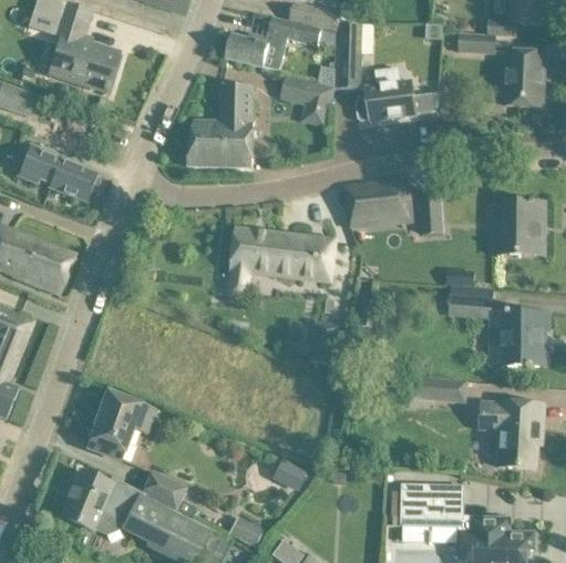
[(13,0),(41,9),(43,0),(13,0)]
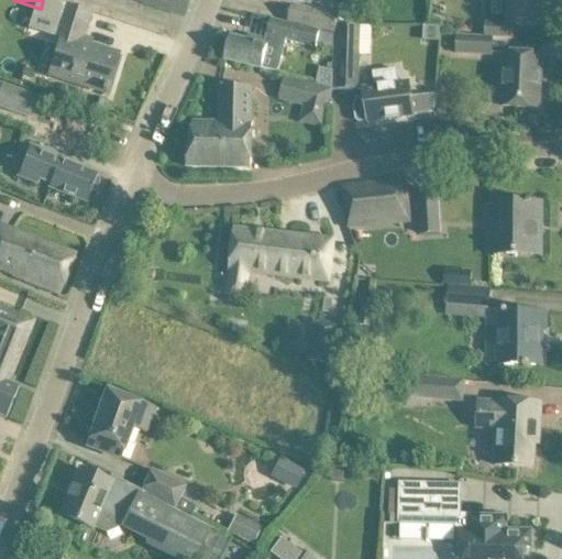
[(514,0),(514,20),(488,19),(488,20),(487,33),(493,34),(513,35),(514,21),(543,22),(543,0),(514,0)]
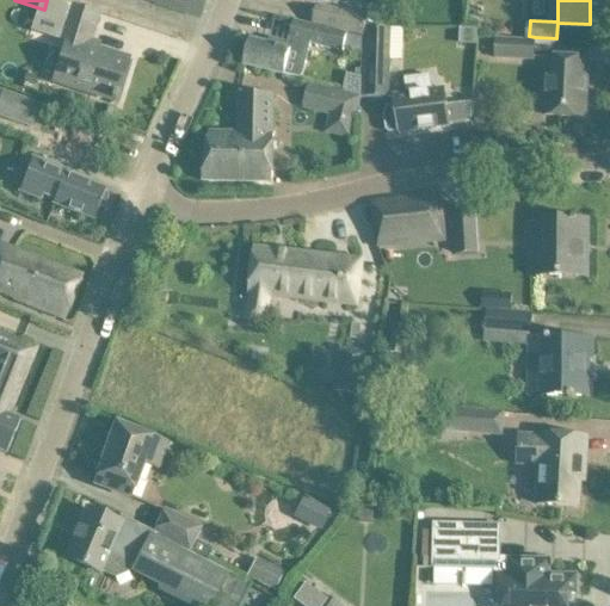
[(339,7),(334,28),(347,30),(363,35),(368,14),(339,7)]
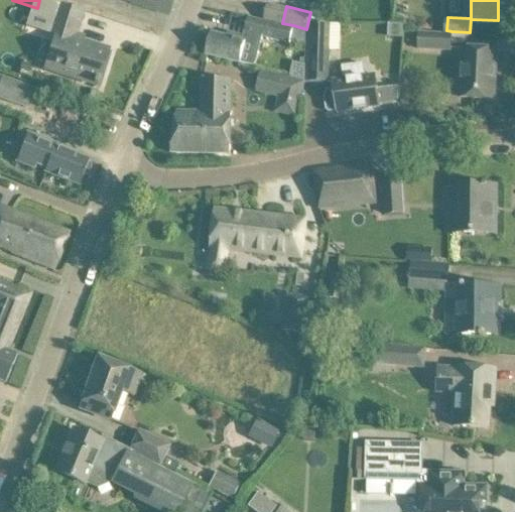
[(56,32),(45,67),(79,77),(98,83),(109,47),(75,36),(80,20),(54,12),(49,29),(56,32)]
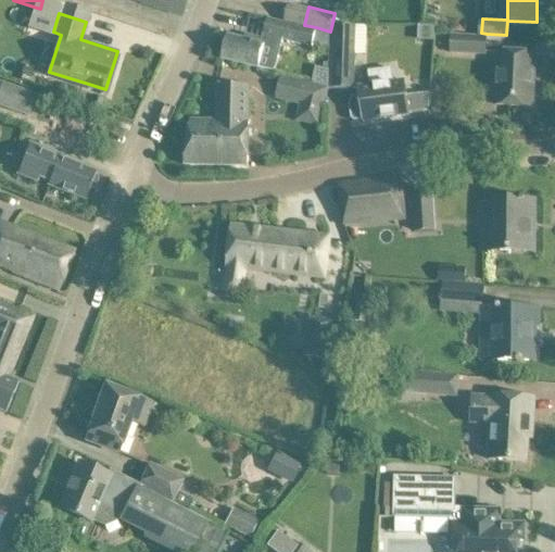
[(224,55),(223,59),(276,71),(282,41),(312,48),(312,44),(316,27),(304,25),(285,20),(270,16),(265,37),(251,34),(250,38),(229,33),(224,55)]
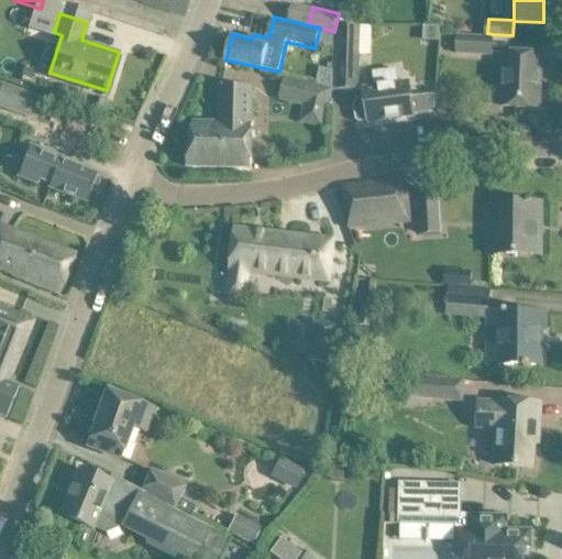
[(339,52),(338,87),(356,88),(359,51),(360,22),(340,22),(339,52)]
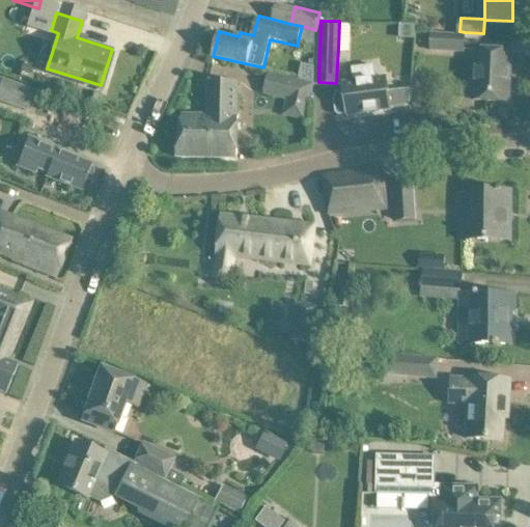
[(459,31),(433,29),(430,48),(464,49),(465,32),(459,31)]
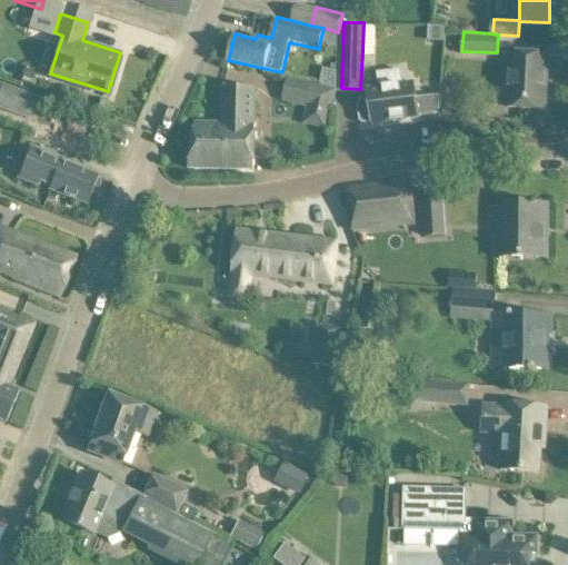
[(508,103),(546,106),(548,52),(510,50),(509,81),(508,103)]
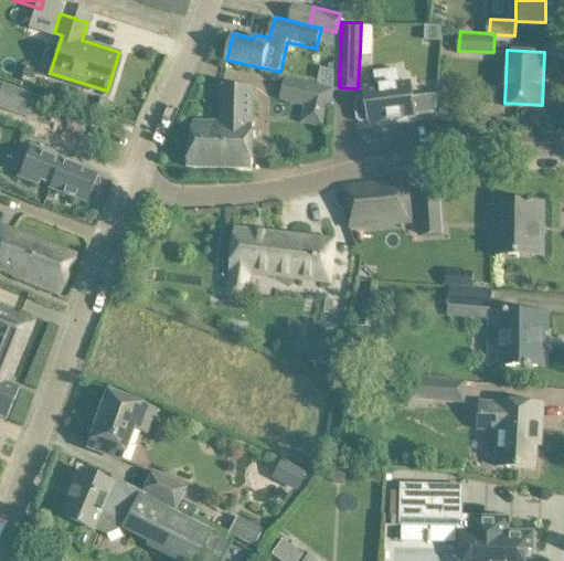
[(363,85),(365,94),(360,95),(355,102),(358,117),(361,119),(369,118),(369,120),(417,114),(416,112),(437,109),(438,91),(414,93),(412,78),(402,81),(400,66),(375,70),(378,84),(363,85)]
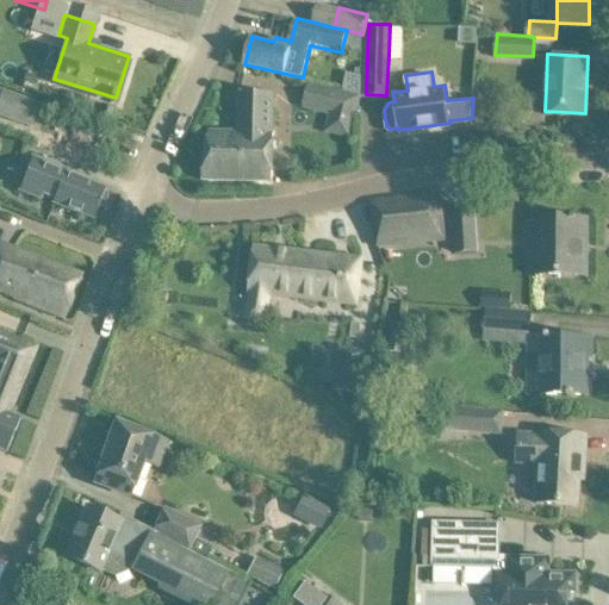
[(328,111),(355,118),(361,93),(334,86),(328,111)]
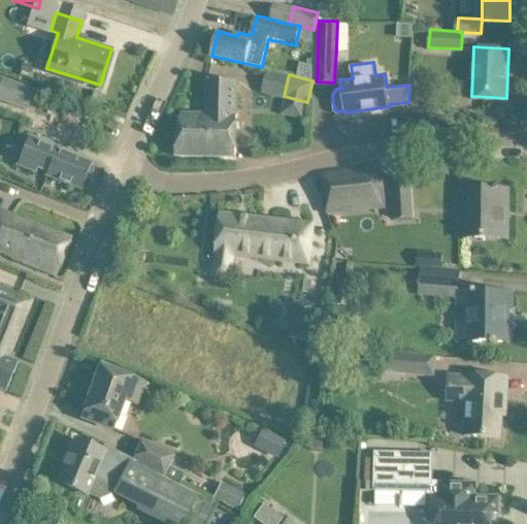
[(0,85),(0,98),(26,107),(33,88),(2,77),(0,85)]
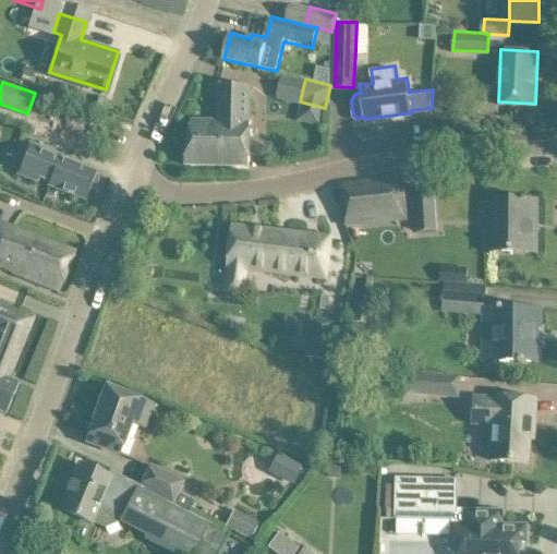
[(218,82),(217,119),(192,119),(185,163),(250,164),(252,83),(218,82)]
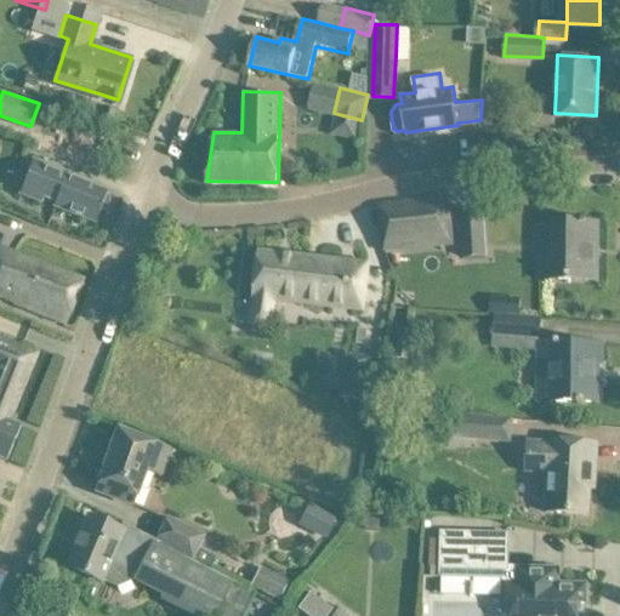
[(34,158),(23,189),(40,198),(41,195),(62,203),(61,206),(96,220),(108,189),(67,174),(68,170),(34,158)]
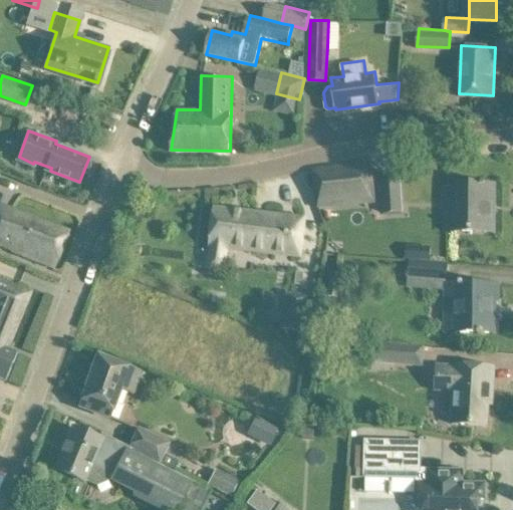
[(316,187),(317,204),(373,200),(372,182),(370,162),(314,167),(316,187)]
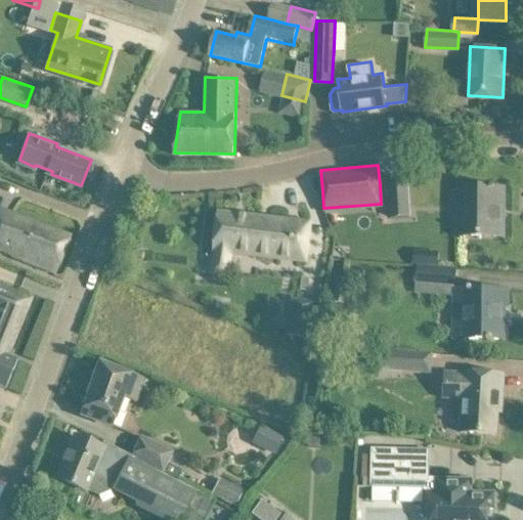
[(388,179),(390,215),(410,214),(408,178),(388,179)]
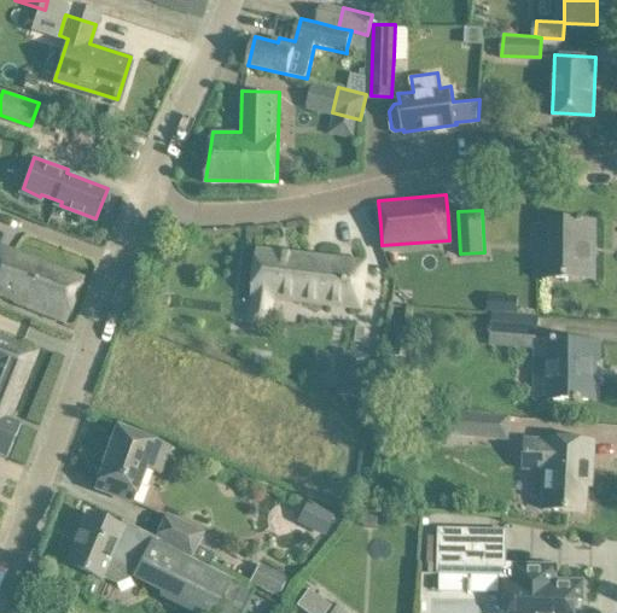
[(537,275),(594,275),(594,220),(585,220),(585,217),(580,217),(580,220),(553,220),(553,255),(537,255),(537,275)]
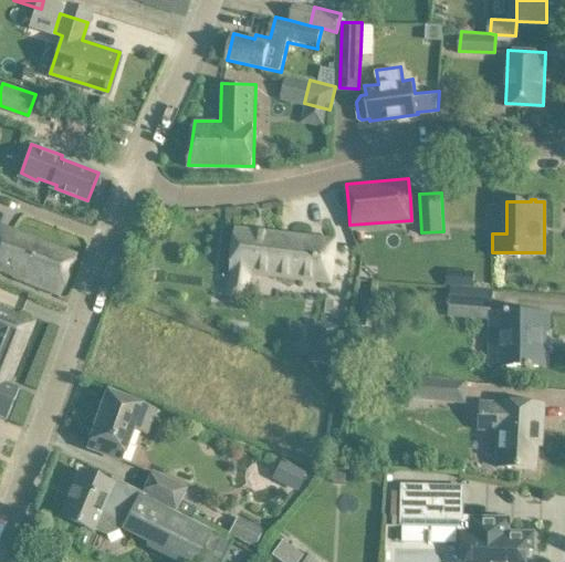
[(0,267),(13,272),(13,274),(40,284),(60,293),(76,253),(56,245),(0,222),(0,267)]
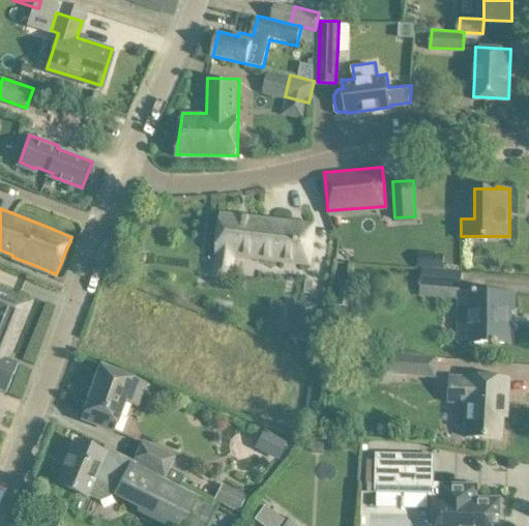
[(215,274),(232,276),(235,254),(311,263),(313,243),(316,223),(222,211),(216,252),(218,252),(215,274)]
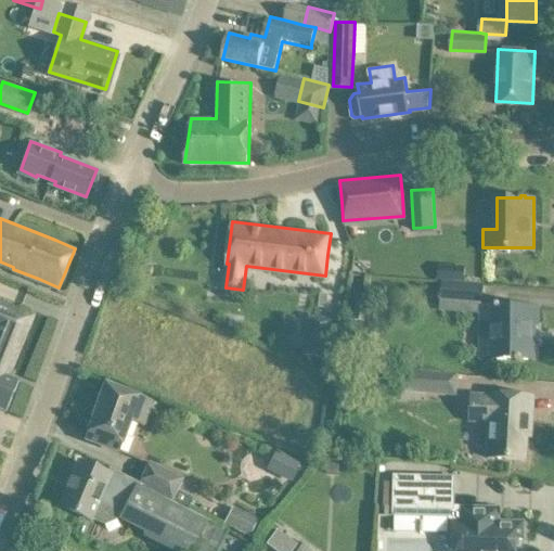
[(441,298),(482,302),(484,282),(443,279),(441,298)]
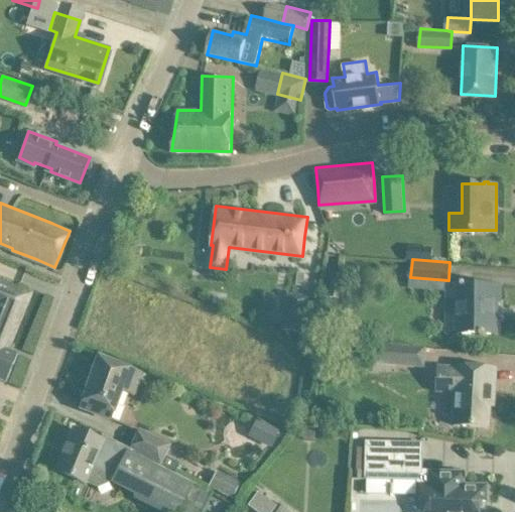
[(329,294),(341,295),(344,279),(332,277),(329,294)]
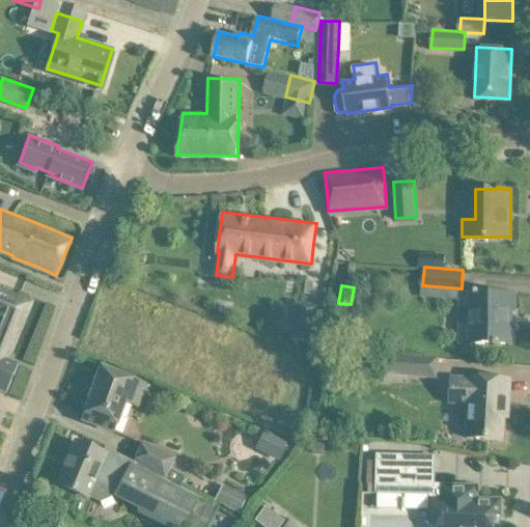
[(6,358),(30,300),(0,287),(0,388),(6,391),(19,363),(6,358)]
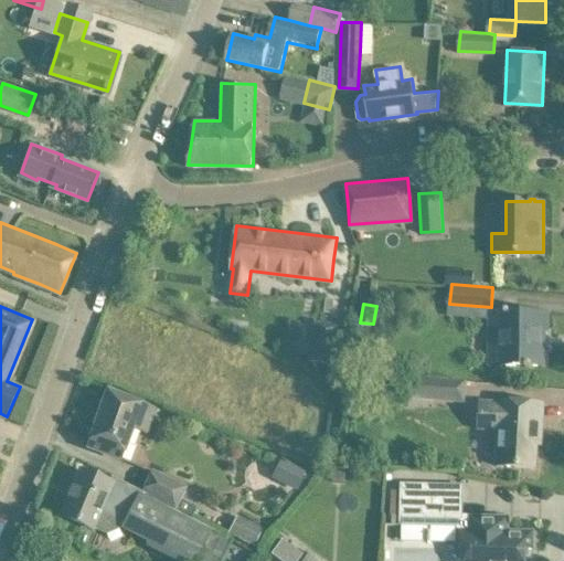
[(489,315),(489,362),(499,362),(527,362),(527,364),(532,364),(532,362),(542,362),(543,310),(510,309),(510,307),(506,307),(506,309),(495,309),(491,309),(489,309),(489,315)]
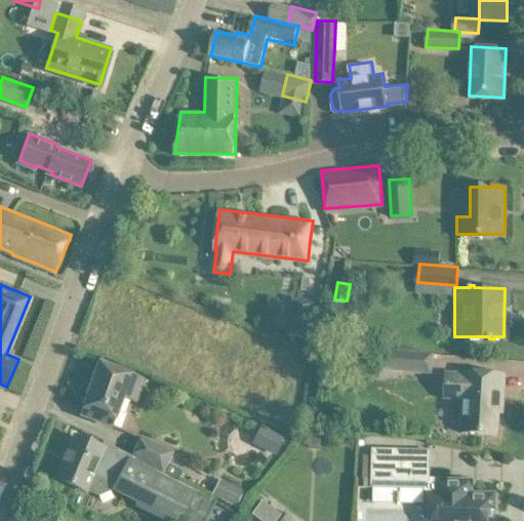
[(287,332),(317,335),(321,299),(291,296),(287,332)]
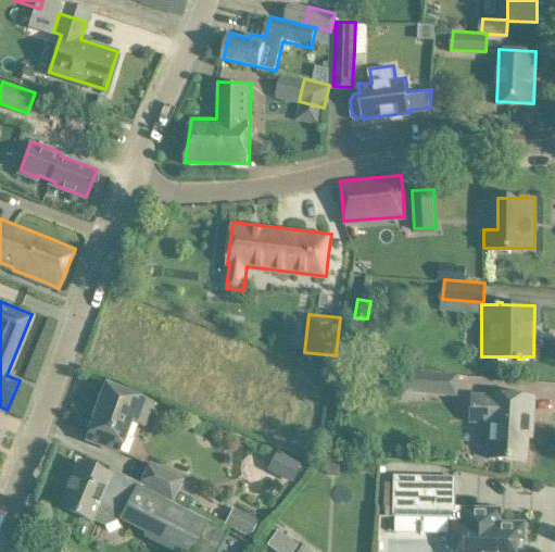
[(405,387),(456,391),(457,373),(407,368),(405,387)]
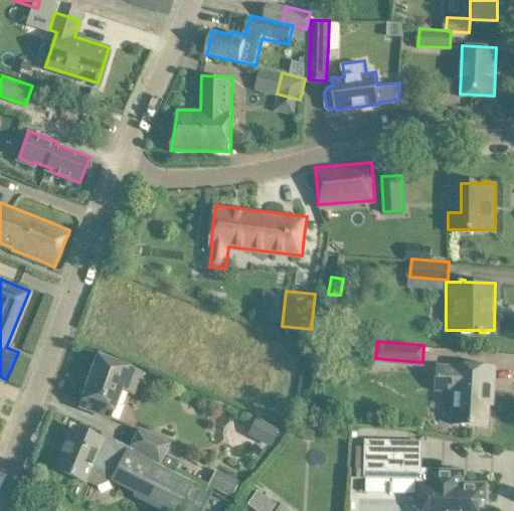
[(80,404),(111,415),(121,387),(133,391),(140,370),(98,355),(80,404)]
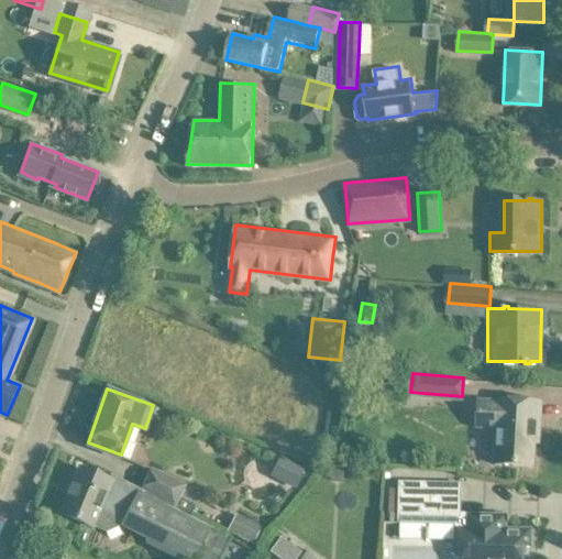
[(497,425),(495,461),(533,463),(536,429),(540,430),(541,401),(499,398),(499,401),(480,399),(478,424),(497,425)]
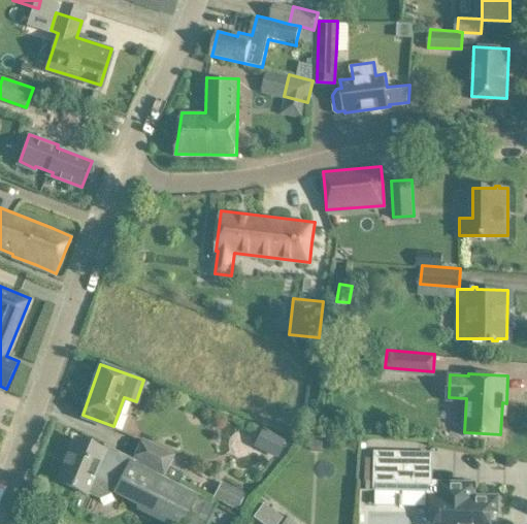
[(256,425),(249,444),(273,453),(281,433),(256,425)]
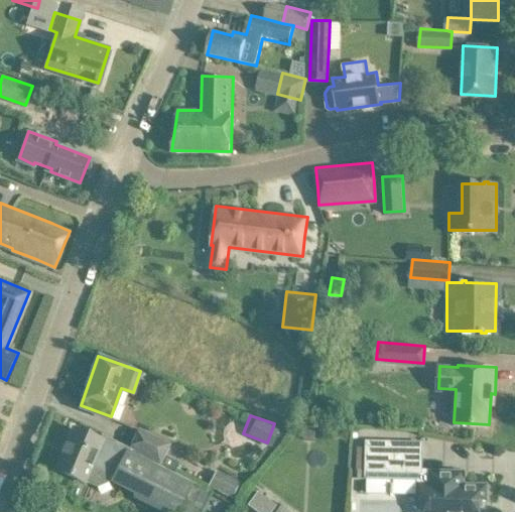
[(74,427),(56,468),(85,480),(85,479),(98,485),(108,481),(111,475),(112,475),(179,509),(192,484),(130,451),(131,449),(121,442),(103,433),(101,438),(74,427)]
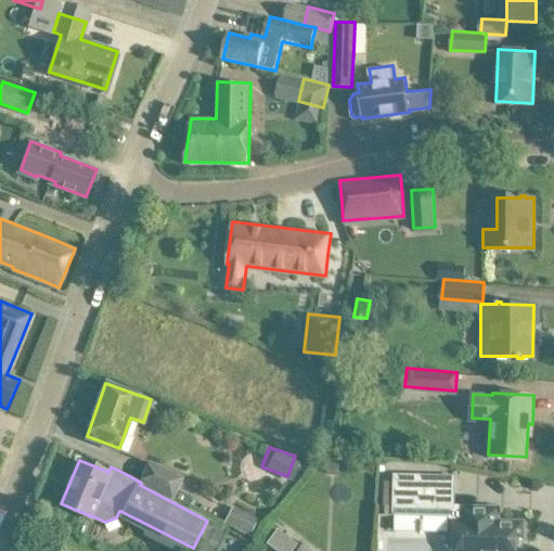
[(141,479),(172,496),(177,487),(181,477),(150,461),(141,479)]
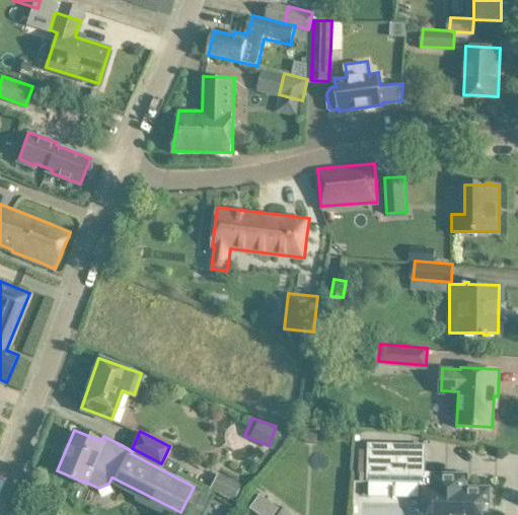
[(466,486),(466,473),(434,472),(433,485),(424,485),(425,444),(369,442),(369,452),(371,452),(371,472),(414,473),(413,493),(421,493),(421,501),(427,501),(426,514),(482,514),(483,509),(481,509),(481,501),(490,501),(490,487),(466,486)]
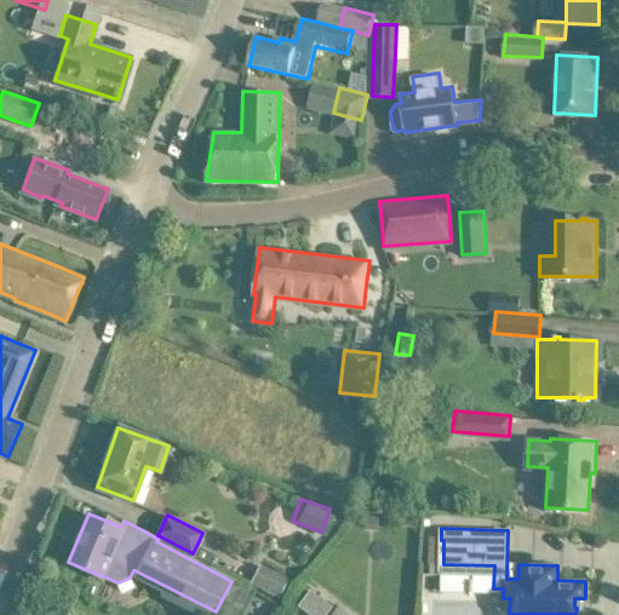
[(198,544),(193,553),(210,562),(215,552),(198,544)]
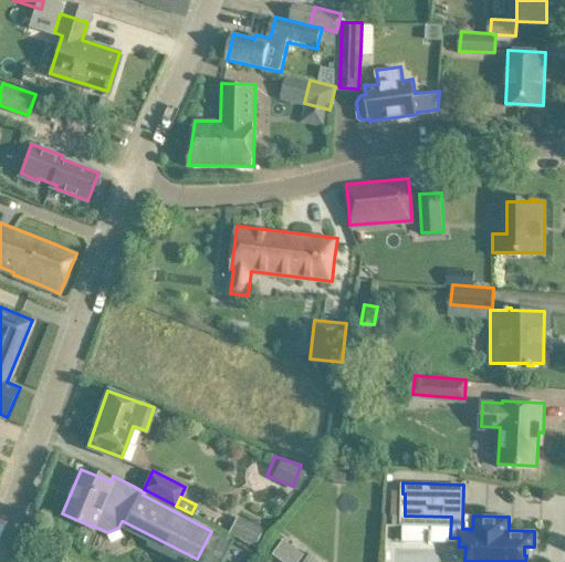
[(229,531),(257,544),(264,527),(238,513),(229,531)]
